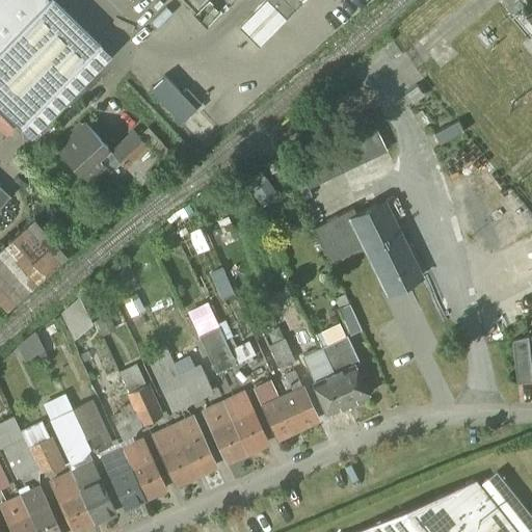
[(0,0),(0,50),(49,0),(48,0),(0,0)]
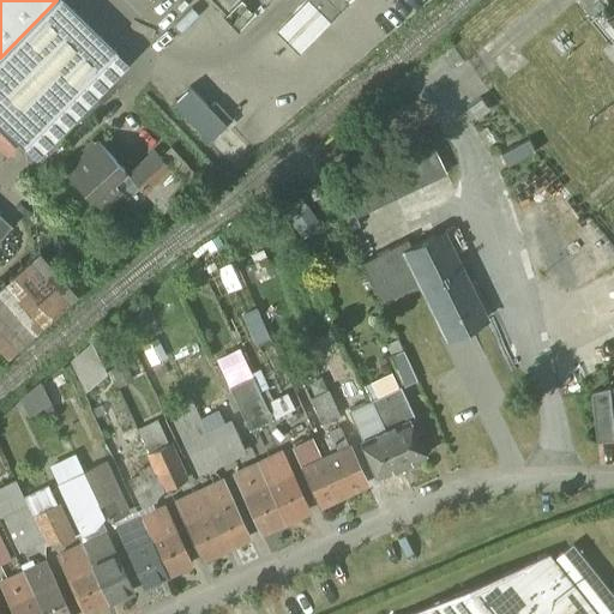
[(0,58),(0,125),(23,148),(116,52),(64,0),(56,0),(0,58)]
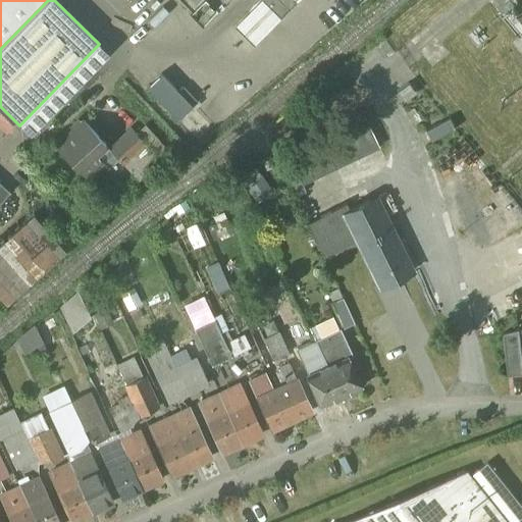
[(297,0),(263,0),(236,29),(252,46),(297,0)]
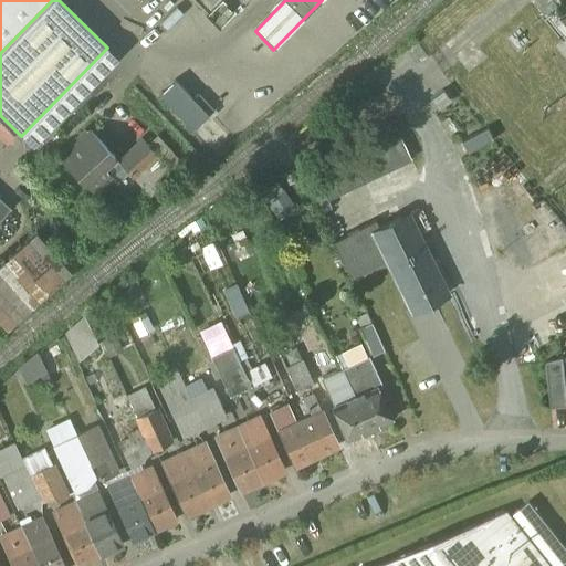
[(176,81),(159,95),(192,130),(215,111),(199,94),(194,100),(176,81)]
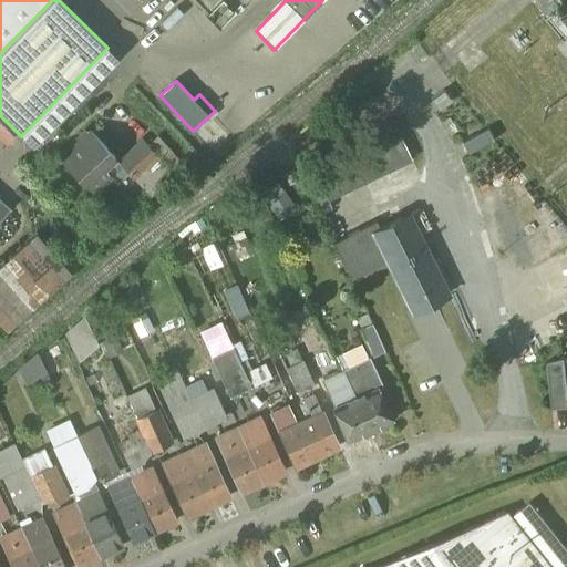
[(491,130),(463,143),(468,155),(496,141),(491,130)]
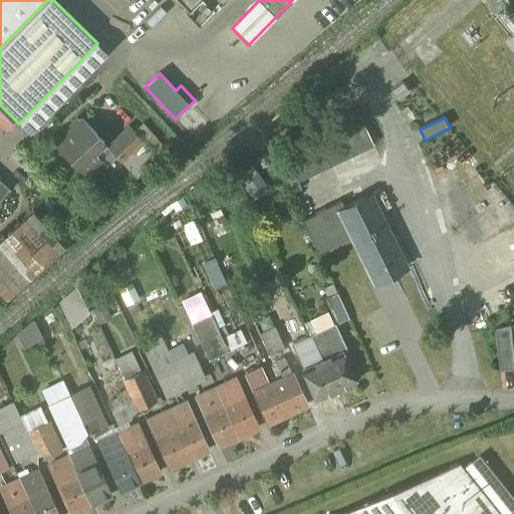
[(80,122),(78,119),(70,127),(73,130),(55,146),(77,169),(78,169),(84,175),(99,160),(93,154),(104,144),(83,120),(80,122)]
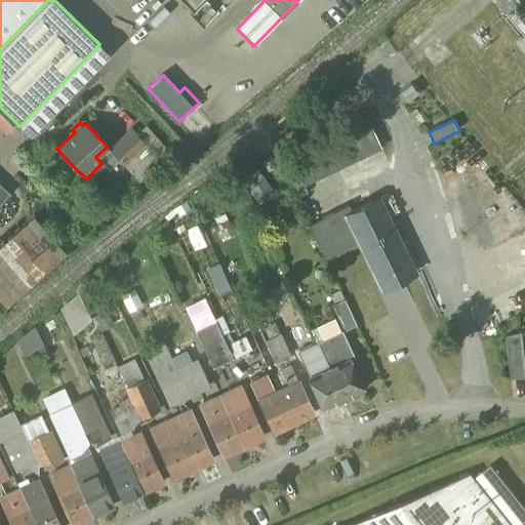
[(162,145),(146,127),(137,135),(148,147),(153,153),(162,145)]
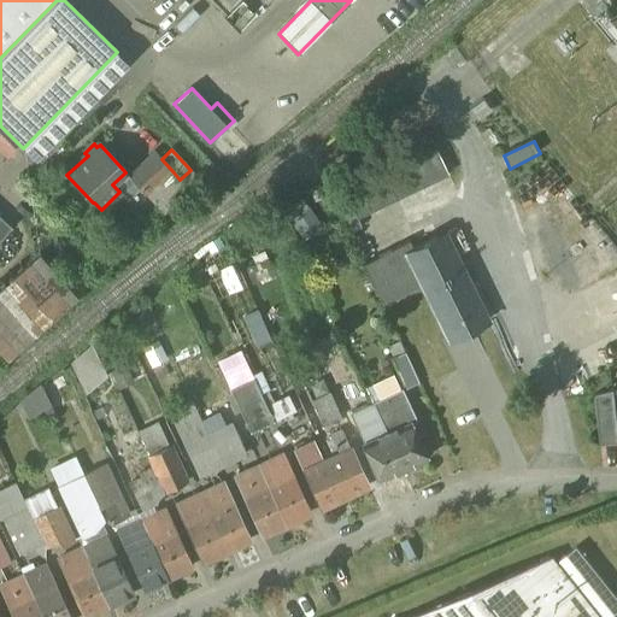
[(385,176),(334,200),(350,234),(362,228),(358,219),(448,176),(438,152),(386,177),(385,176)]
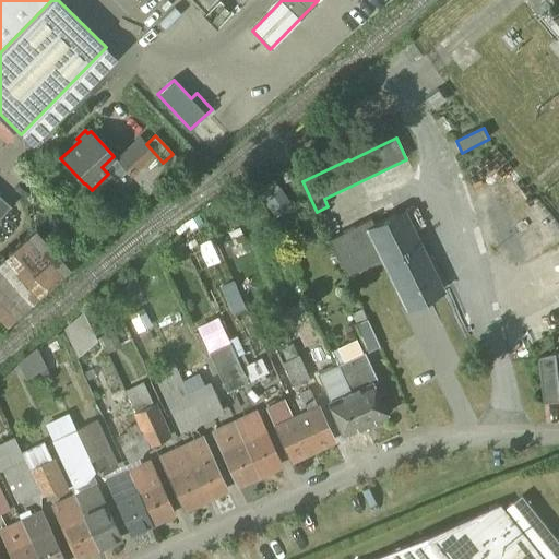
[(141,139),(117,162),(133,179),(141,171),(157,156),(146,144),(141,139)]
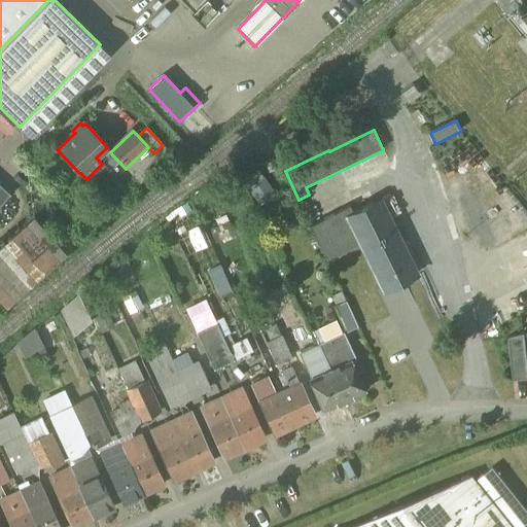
[(148,147),(133,162),(147,177),(163,164),(153,153),(148,147)]
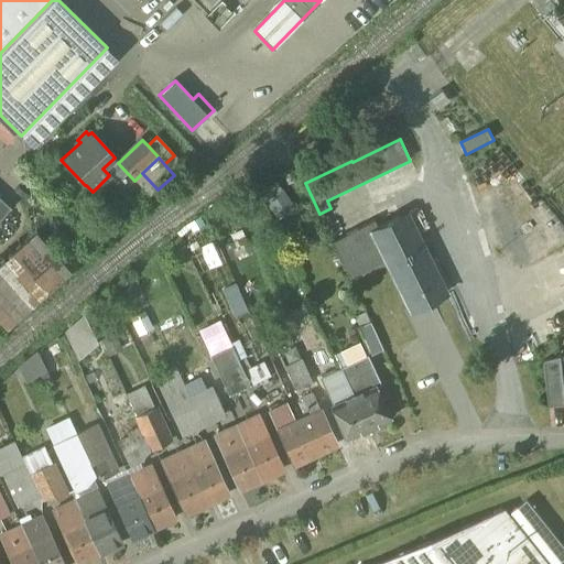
[(285,191),(269,202),(280,219),(296,209),(285,191)]
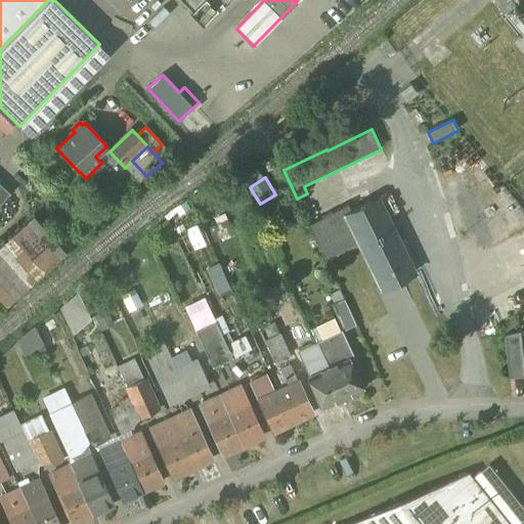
[(0,184),(0,206),(10,194),(0,184)]
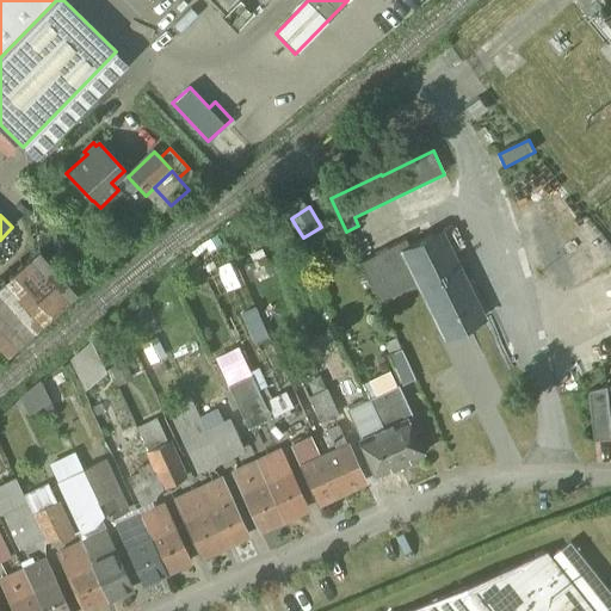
[(482,320),(439,232),(409,246),(402,250),(419,282),(445,335),(471,325),(482,320)]
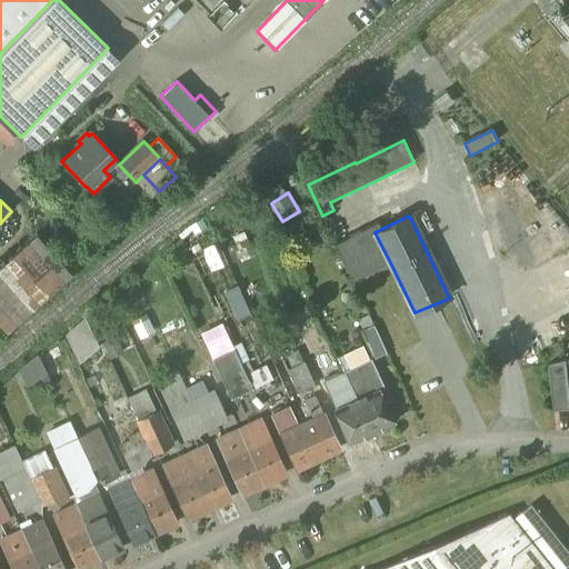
[(378,223),(336,245),(352,281),(390,262),(375,232),(381,229),(378,223)]
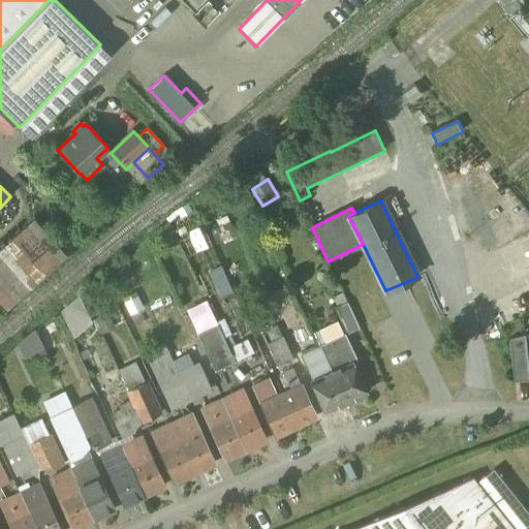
[(71,256),(33,219),(0,247),(0,298),(11,311),(71,256)]
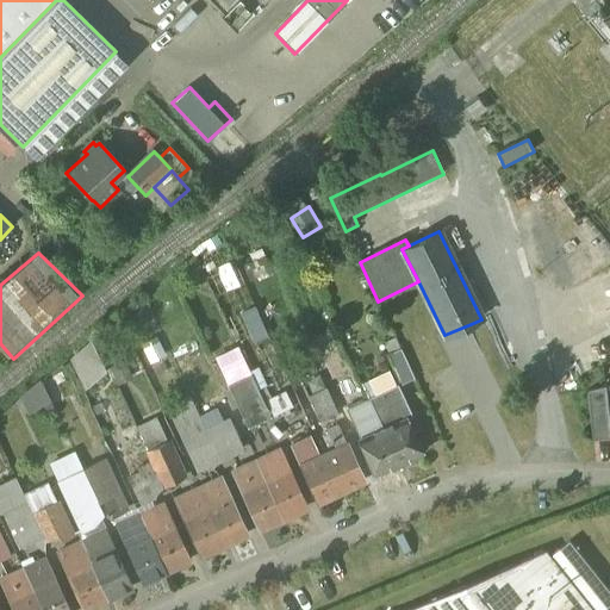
[(471,324),(444,335),(431,342),(437,354),(456,393),(480,381),(479,380),(495,373),(471,324)]
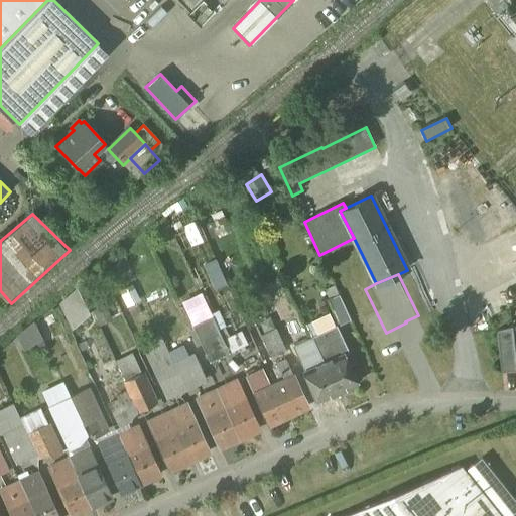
[(77,290),(58,305),(77,328),(95,313),(77,290)]
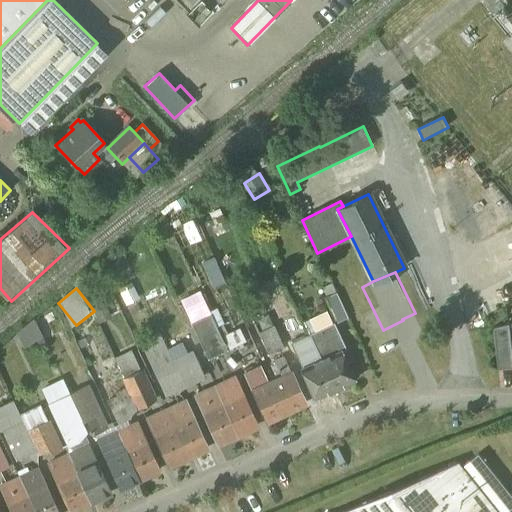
[(337,293),(326,298),(337,324),(348,318),(337,293)]
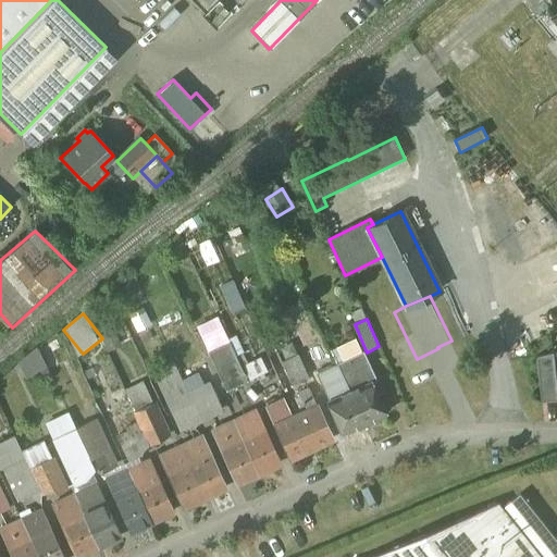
[(219,320),(197,330),(208,353),(230,343),(219,320)]
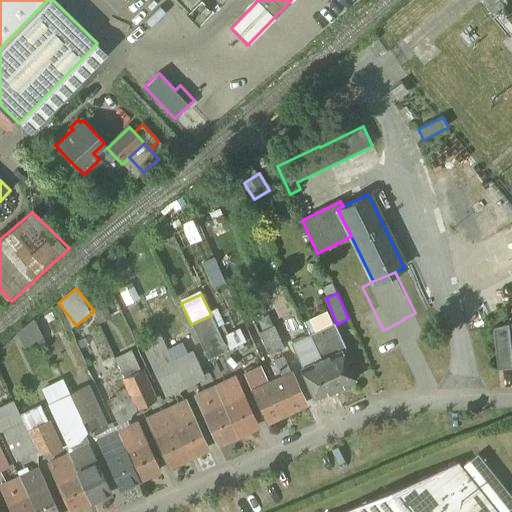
[(283,317),(280,310),(271,313),(275,321),(283,317)]
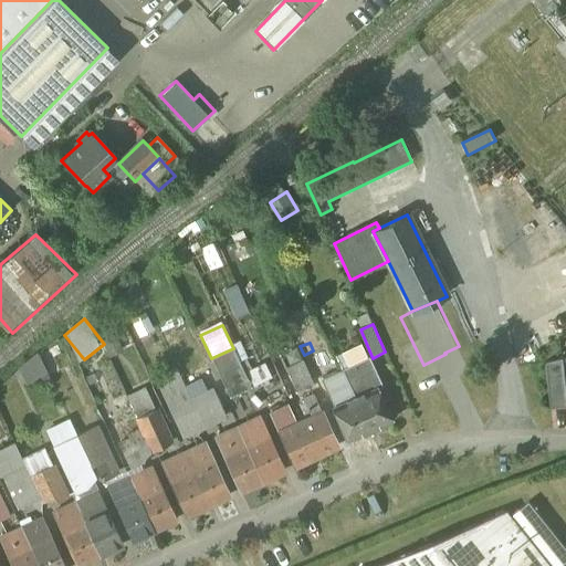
[(233,348),(211,358),(230,398),(252,388),(233,348)]
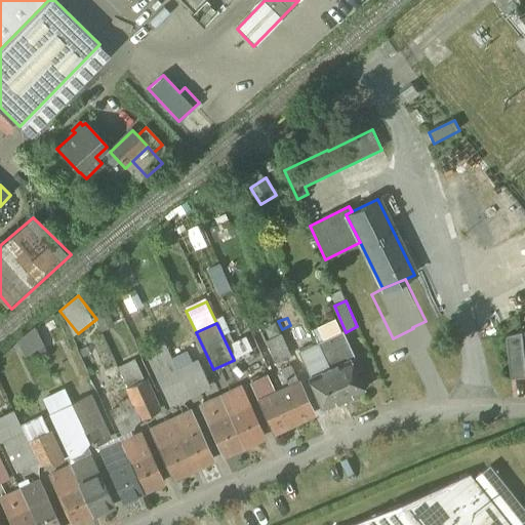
[(296,323),(281,330),(290,351),(303,349),(308,347),(296,323)]
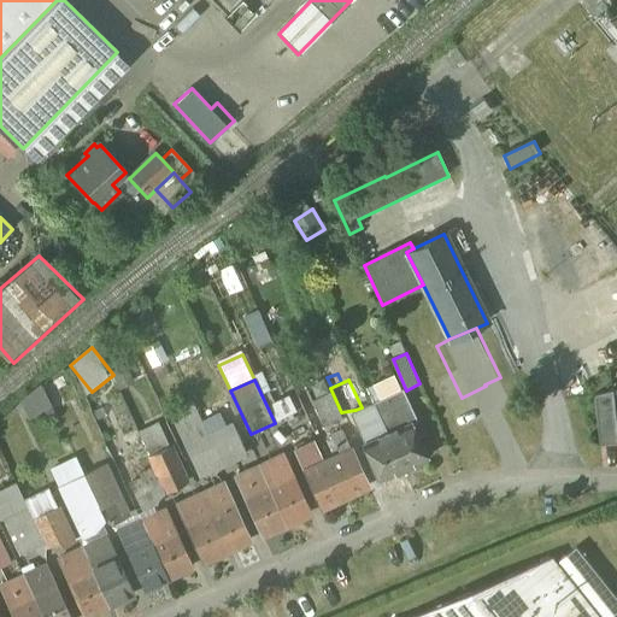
[(33,418),(54,403),(42,386),(21,400),(33,418)]
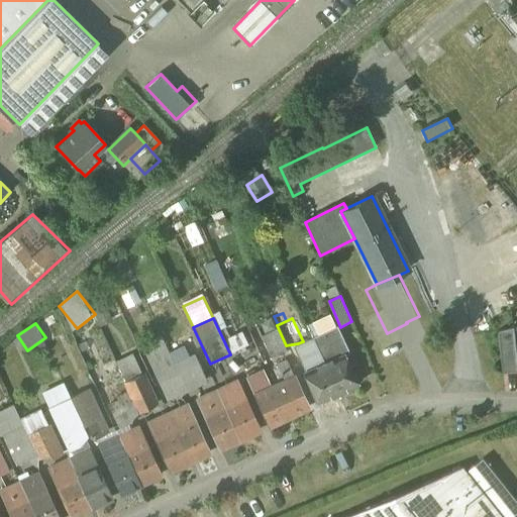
[(337,326),(312,338),(324,364),(338,394),(357,385),(343,354),(349,352),(337,326)]
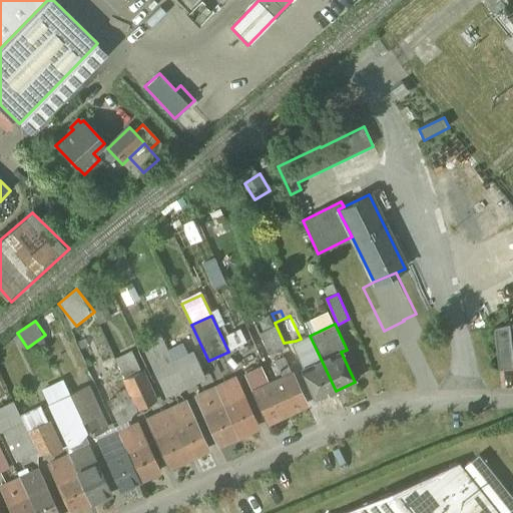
[(512,344),(511,325),(495,329),(500,371),(512,369),(512,344)]
